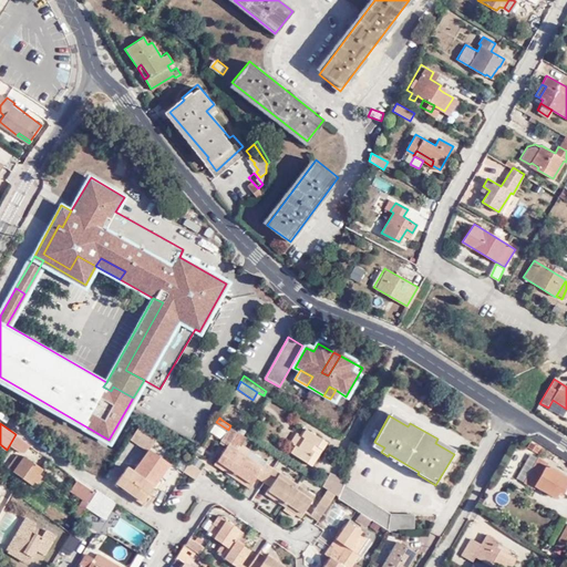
[(131,439),(150,451),(151,449),(158,437),(140,425),(131,439)]
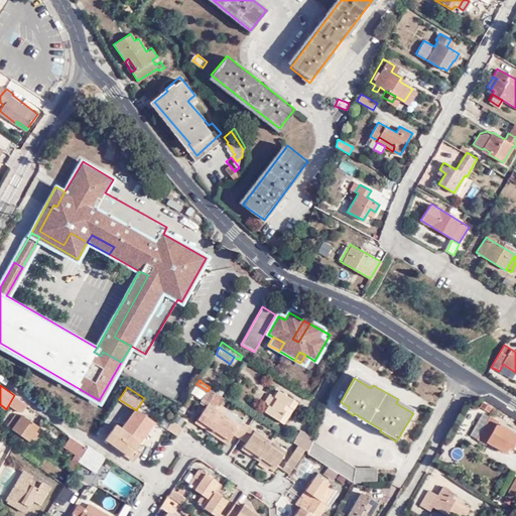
[(220,394),(210,387),(208,391),(203,399),(209,403),(202,413),(201,413),(197,417),(214,429),(225,414),(215,407),(219,402),(216,400),(220,394)]
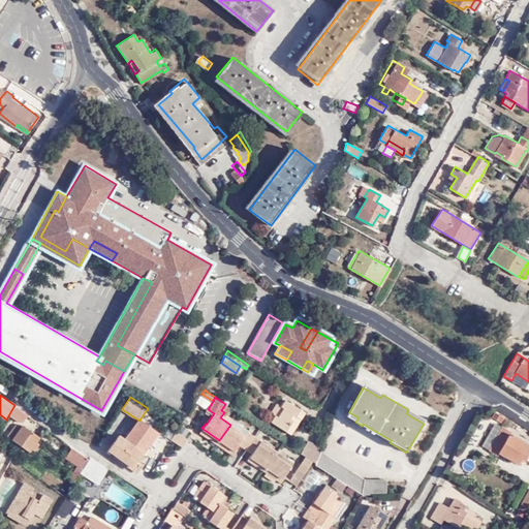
[(286,401),(282,407),(284,409),(279,416),(277,415),(272,422),(291,436),(303,419),(299,417),(299,414),(301,410),(286,401)]
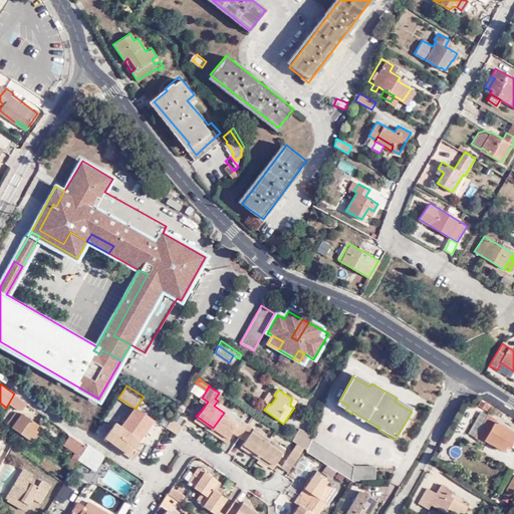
[(10,401),(15,405),(20,398),(14,394),(10,401)]
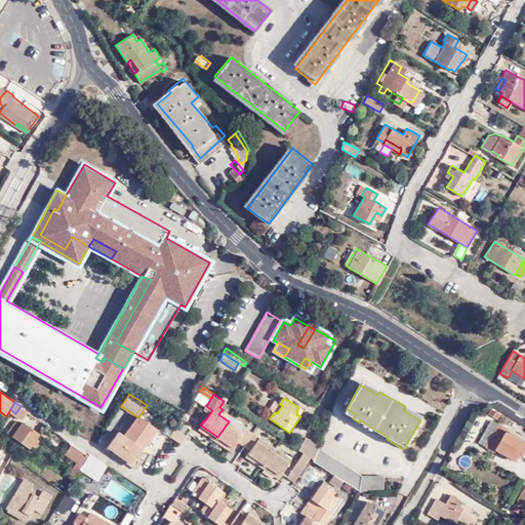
[(282,406),(280,404),(276,402),(271,409),(275,412),(277,413),(282,406)]
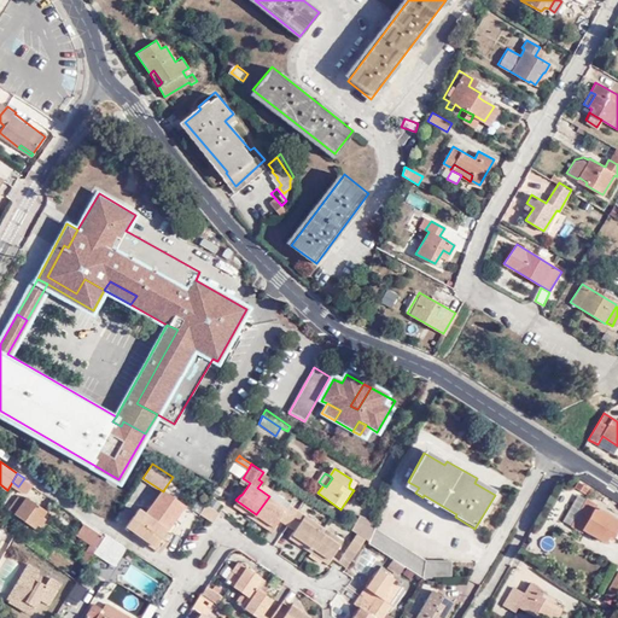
[(28,493),(33,484),(24,478),(18,487),(28,493)]
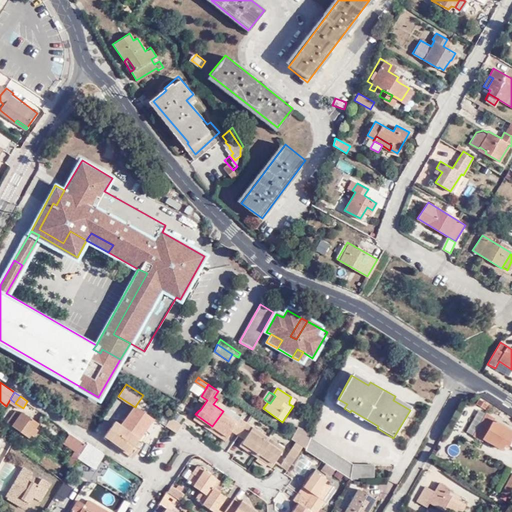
[(488,402),(479,396),(474,403),(484,408),(488,402)]
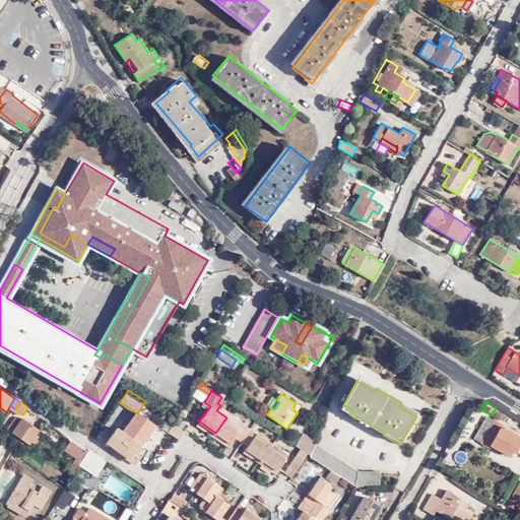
[(226,417),(230,412),(220,405),(216,410),(226,417)]
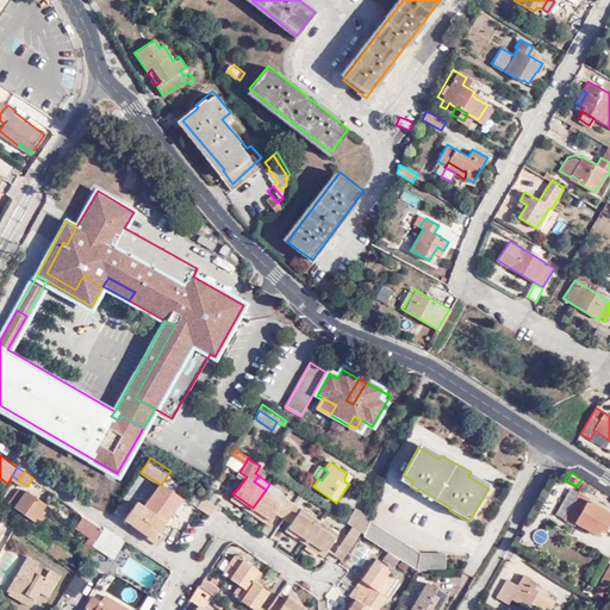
[(184,498),(162,483),(161,485),(145,508),(137,503),(126,518),(155,539),(166,523),(167,522),(184,498)]
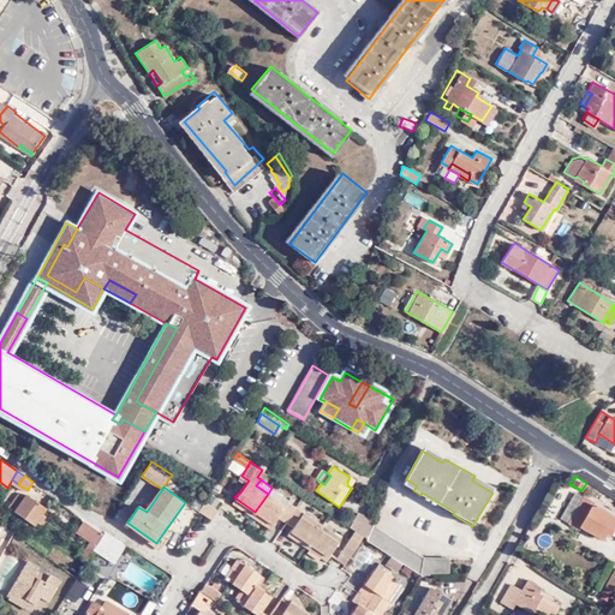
[(285,506),(287,502),(290,499),(272,488),(268,494),(285,506)]
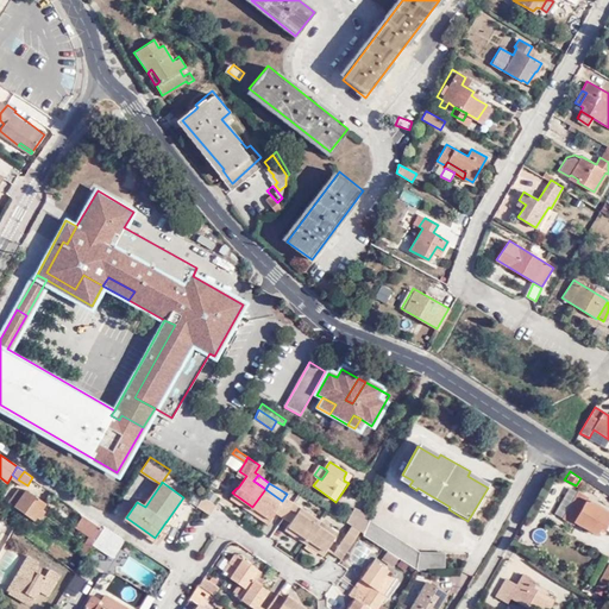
[(37,515),(43,508),(46,502),(27,488),(24,493),(18,489),(10,501),(35,520),(37,515)]
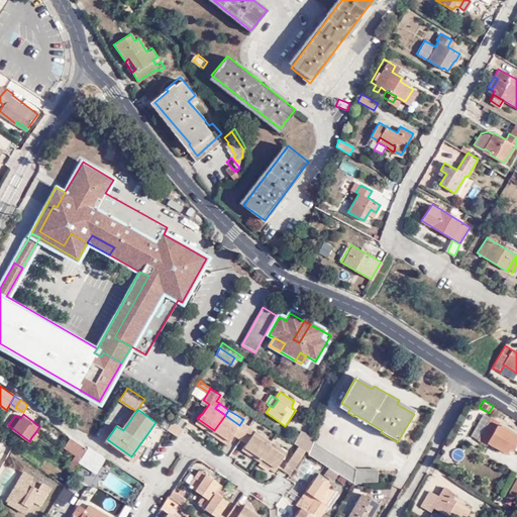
[(239,440),(248,427),(241,422),(239,425),(225,415),(214,430),(230,441),(233,436),(239,440)]
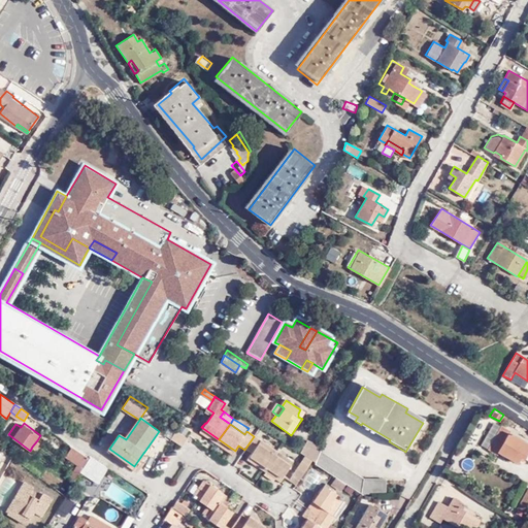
[(527,443),(508,433),(509,431),(500,426),(487,449),(495,455),(498,450),(507,455),(506,457),(517,463),(520,457),(527,461),(527,443)]
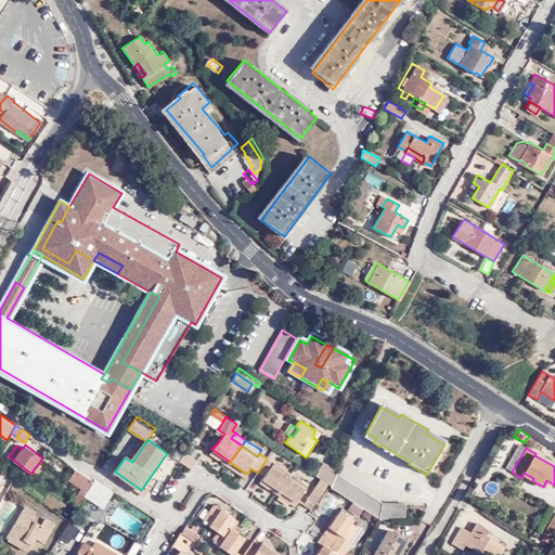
[(230,462),(211,449),(208,454),(227,466),(230,462)]
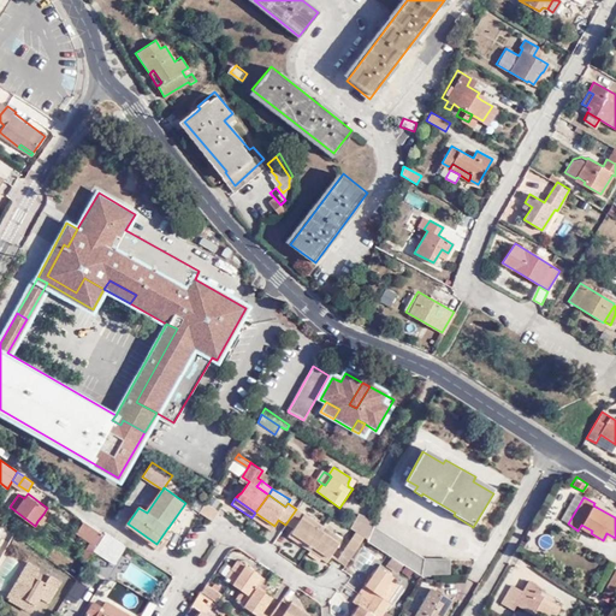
[(219,510),(206,502),(199,510),(213,520),(219,510)]
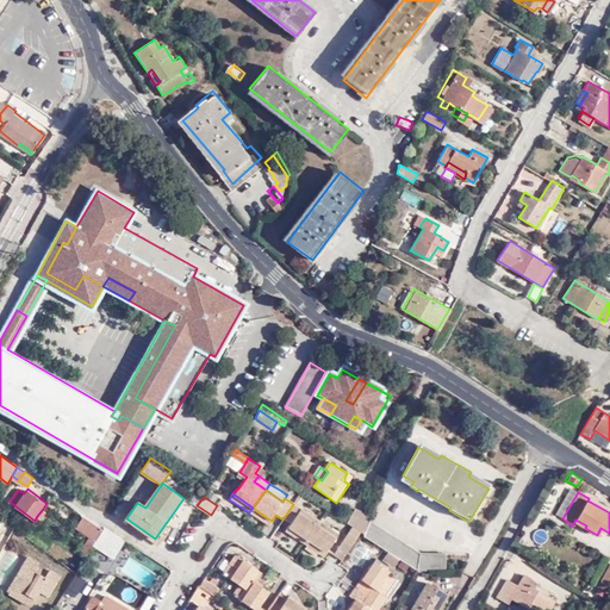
[(305,540),(318,521),(293,504),(282,520),(288,523),(286,527),(305,540)]
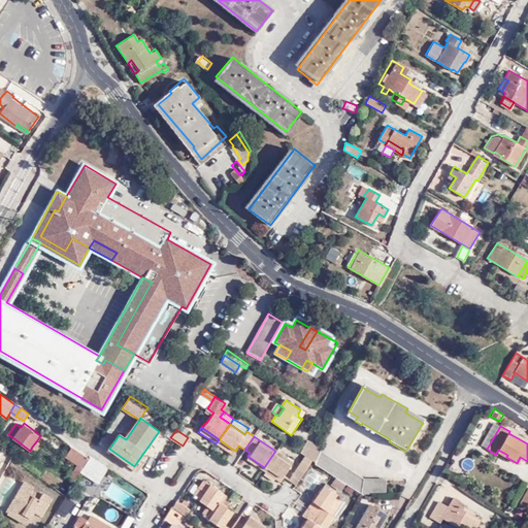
[(316,449),(318,446),(303,438),(295,451),(307,458),(310,460),(316,449)]
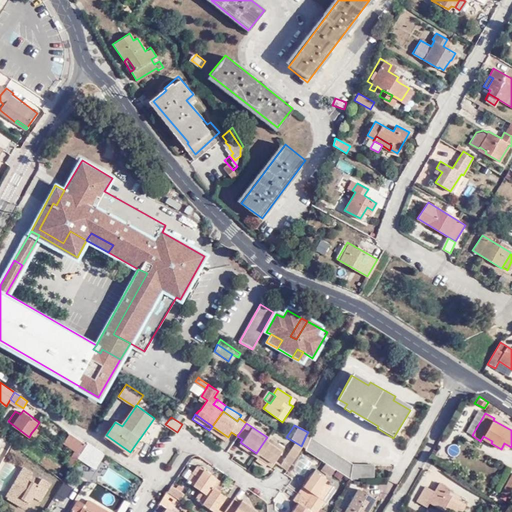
[(225,441),(228,437),(212,426),(209,430),(225,441)]
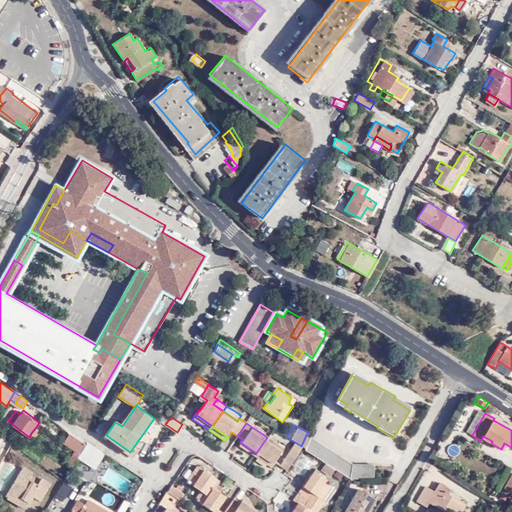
[(79,453),(85,443),(69,431),(62,442),(74,449),(79,453)]
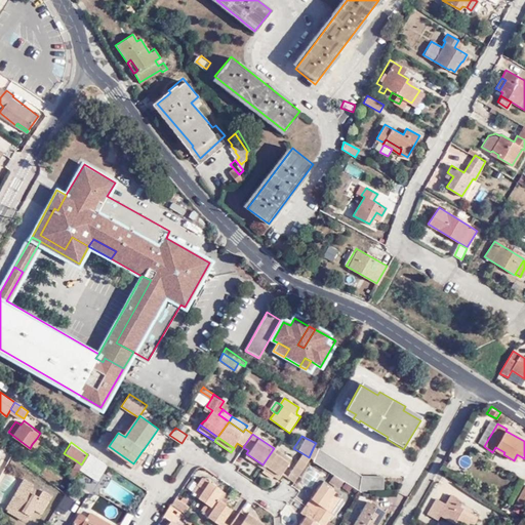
[(328,472),(337,478),(353,488),(376,489),(377,475),(355,474),(314,446),(309,457),(308,459),(328,472)]
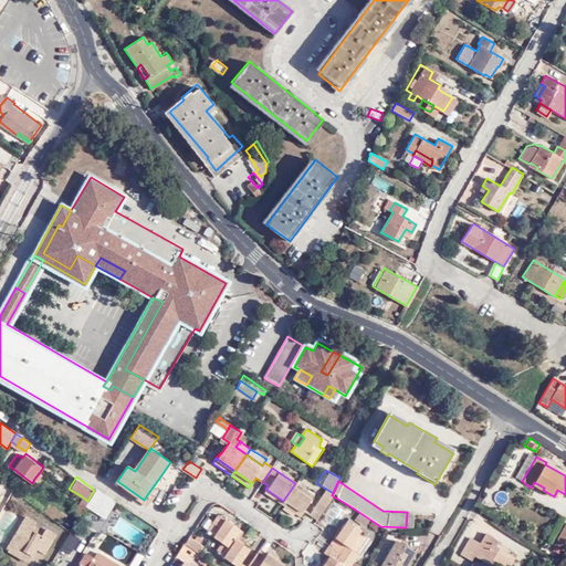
[(312,495),(295,483),(283,501),(295,509),(296,507),(301,510),(312,495)]
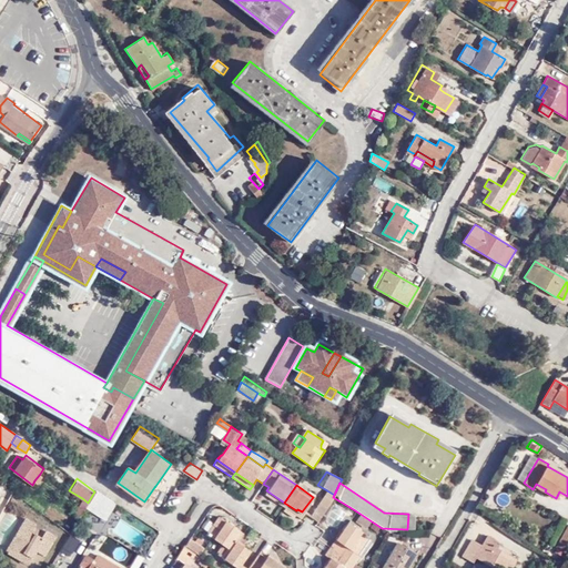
[(117,501),(95,489),(94,492),(88,503),(85,506),(105,519),(117,501)]
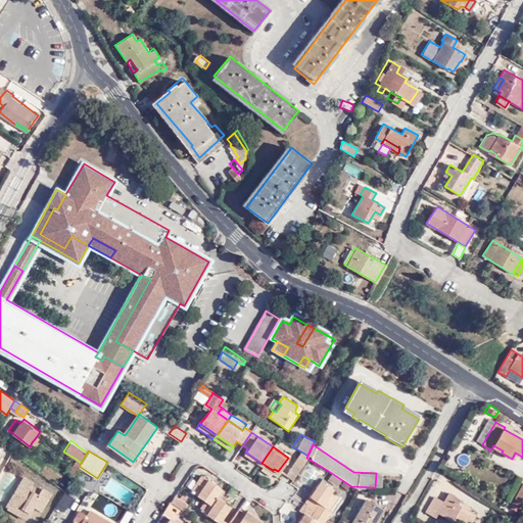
[(259,466),(262,463),(245,452),(243,456),(259,466)]
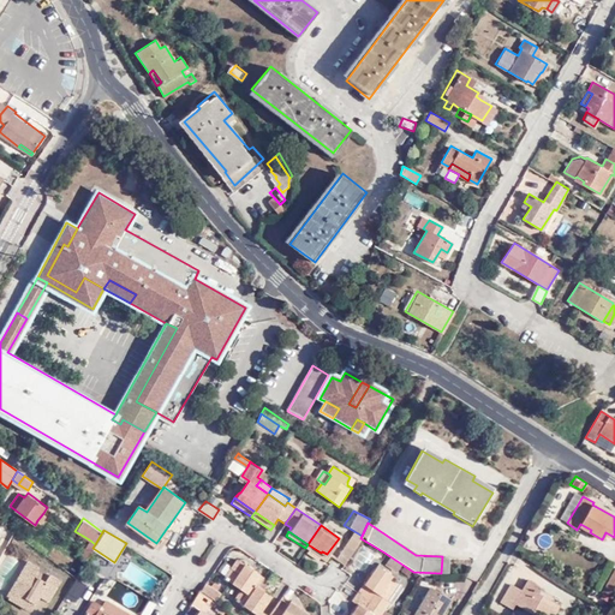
[(87,557),(93,548),(95,544),(89,539),(81,554),(87,557)]
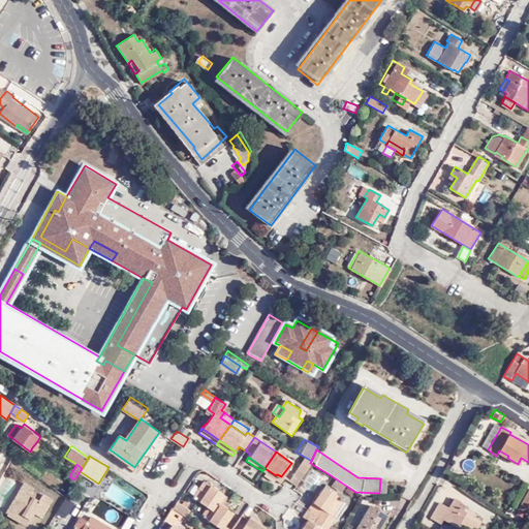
[(293,483),(300,471),(292,466),(285,477),(293,483)]
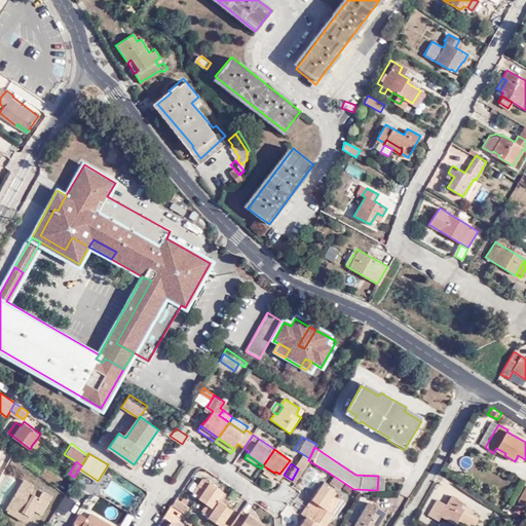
[(274,473),(263,465),(261,468),(276,480),(279,474),(275,472),(274,473)]
